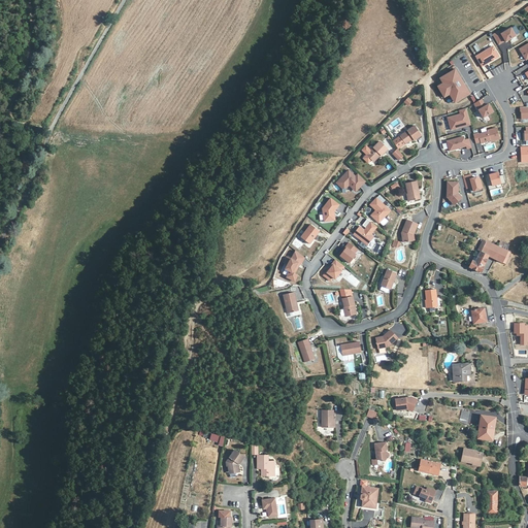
[(499,31),(493,35),(498,44),(504,40),(505,41),(516,35),(510,28),(501,33),(499,31)]
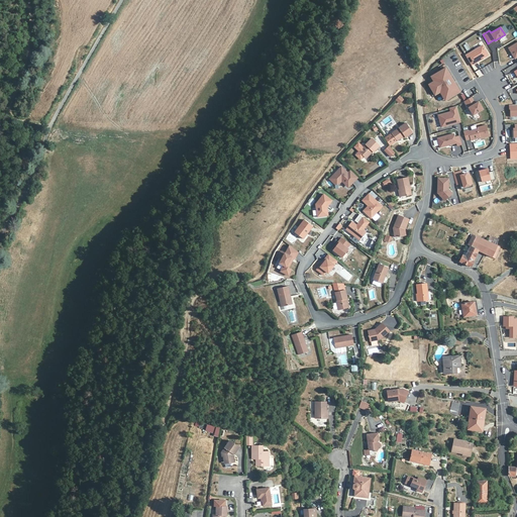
[(516,41),(508,47),(515,59),(516,57),(516,41)]
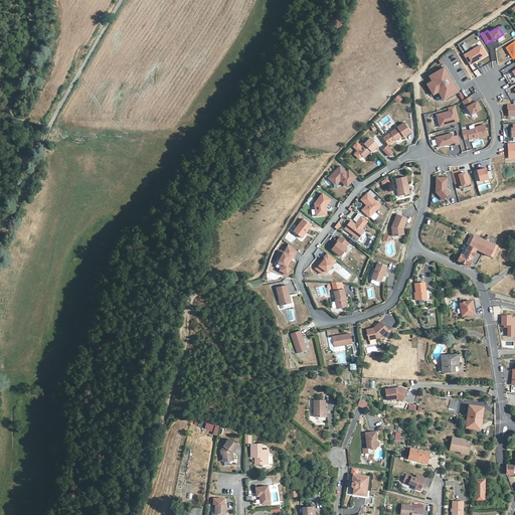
[(480,44),(463,54),(470,65),(487,55),(480,44)]
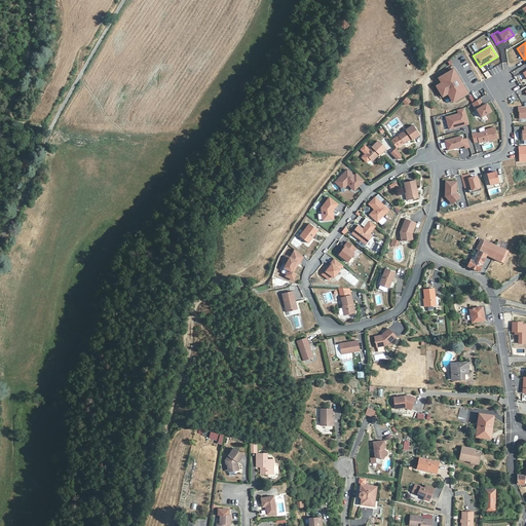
[(456,100),(468,92),(463,84),(456,87),(452,81),(454,80),(455,82),(458,80),(458,79),(457,80),(456,79),(459,77),(454,68),(442,75),(444,80),(442,82),(437,85),(441,92),(445,90),(447,94),(448,92),(450,97),(453,96),(456,100)]
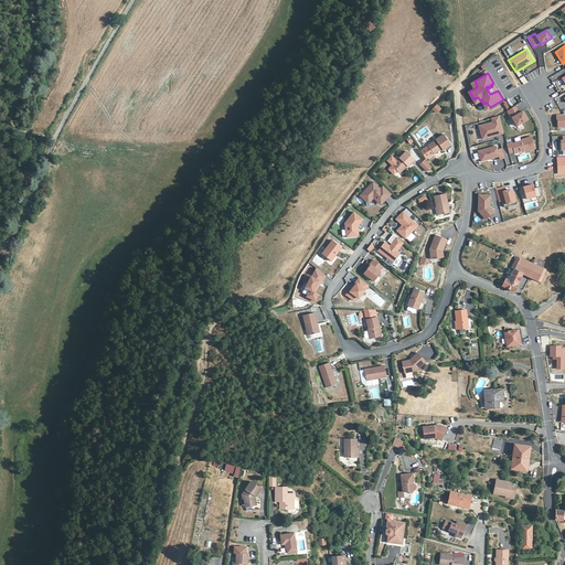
[(490,94),(498,91),(493,83),(490,85),(491,86),(492,85),(492,86),(489,88),(488,86),(486,87),(490,94)]
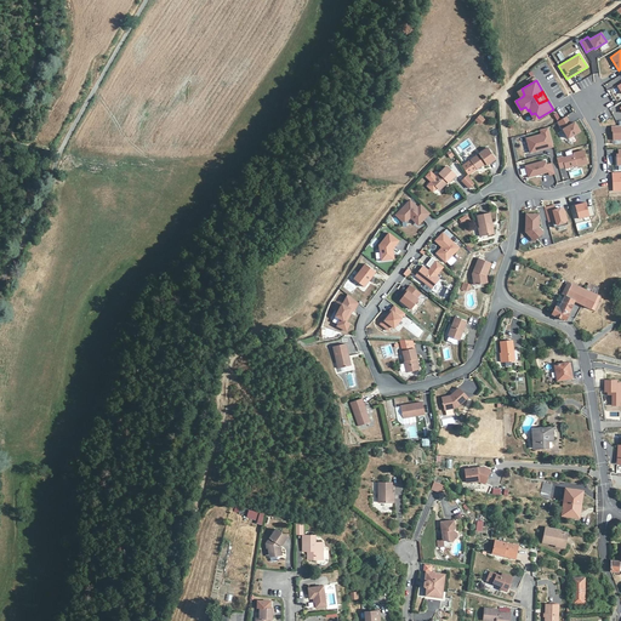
[(571,124),(567,117),(558,121),(563,130),(563,129),(569,138),(580,131),(575,121),(571,124)]
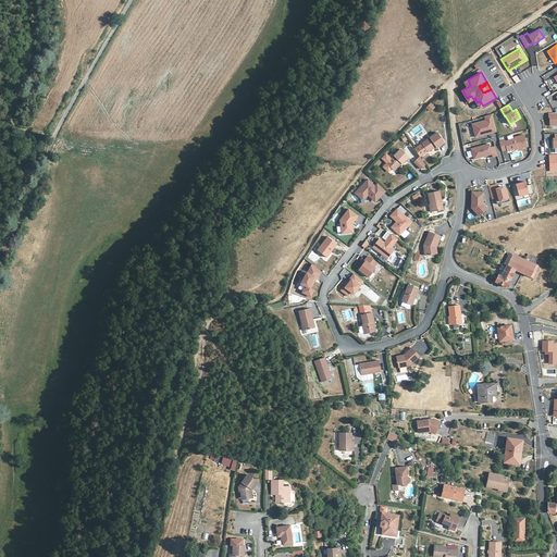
[(495,127),(491,114),(484,116),(485,121),(471,124),(475,137),(483,135),(482,133),(491,131),(492,130),(491,128),(495,127)]
